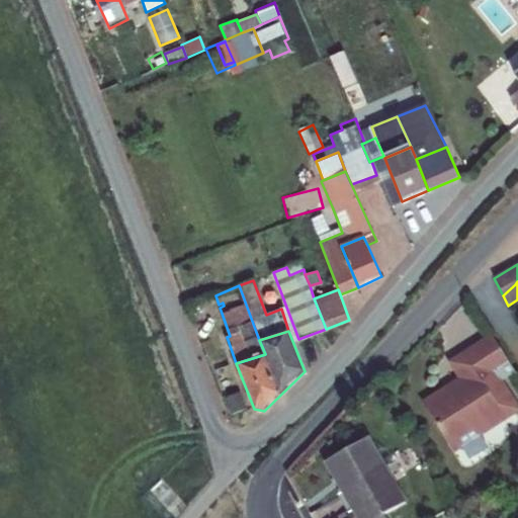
[(504,354),(493,337),(451,363),(462,379),(451,386),(453,392),(443,398),(440,394),(431,400),(429,410),(447,439),(457,441),(469,460),(489,448),(481,435),(517,411),(517,409),(500,381),(515,371),(504,354)]
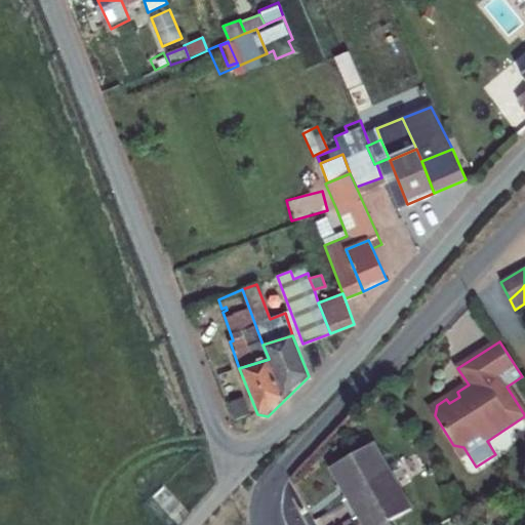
[(345,496),(351,508),(358,521),(360,524),(390,524),(409,515),(374,446),(330,470),(338,485),(348,480),(354,492),(345,496)]
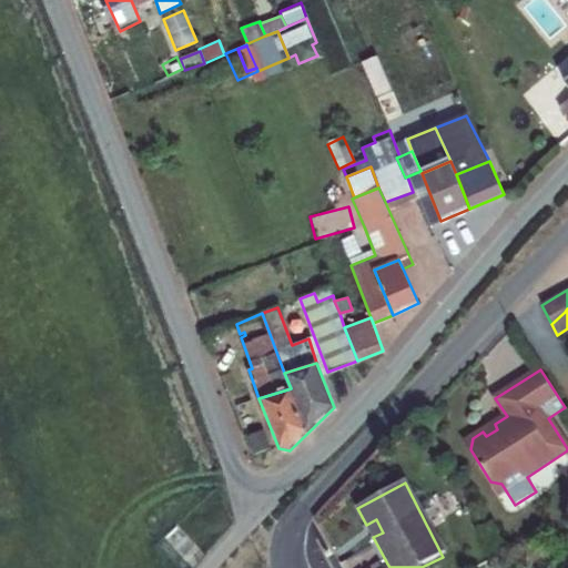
[(366,525),(373,537),(383,533),(376,519),(366,525)]
